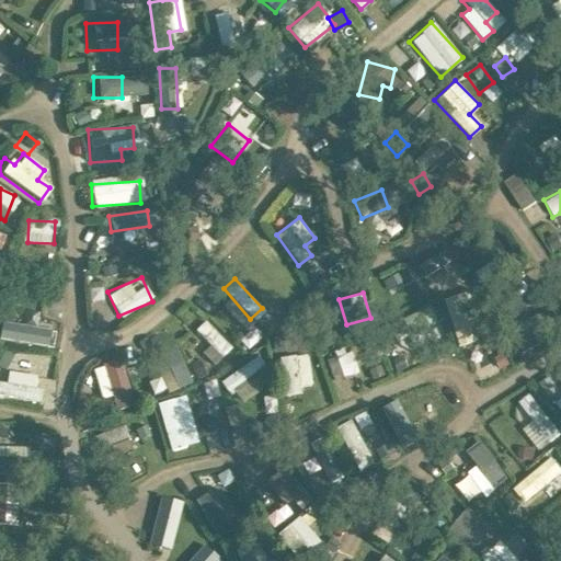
[(308,318),(321,313),(316,298),(301,304),(308,318)]
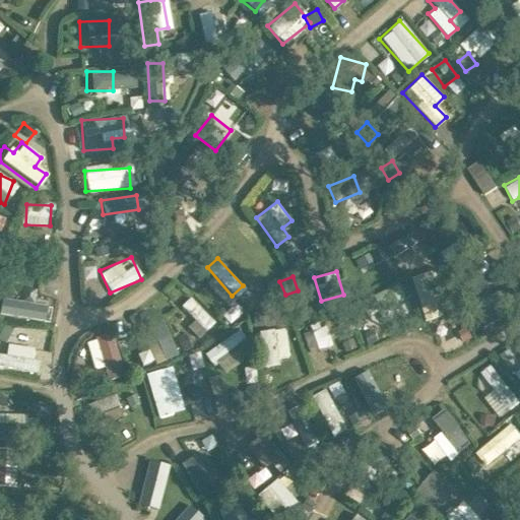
[(393,312),(391,304),(402,302),(399,288),(368,295),(372,317),(393,312)]
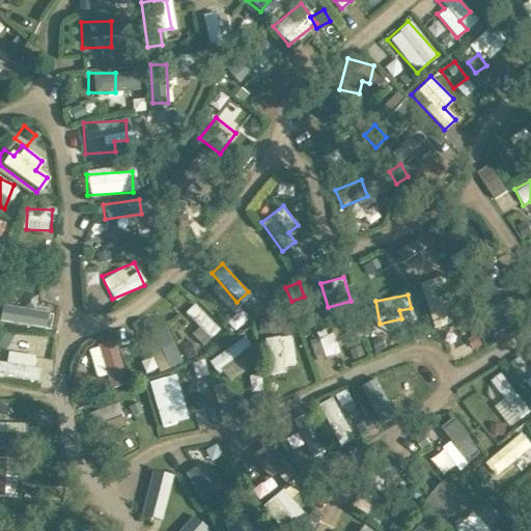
[(521,320),(530,314),(530,304),(528,299),(512,308),(521,320)]
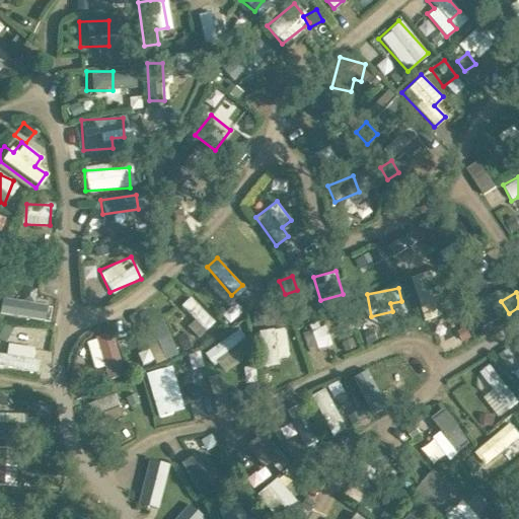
[(189,296),(179,305),(205,331),(215,322),(189,296)]
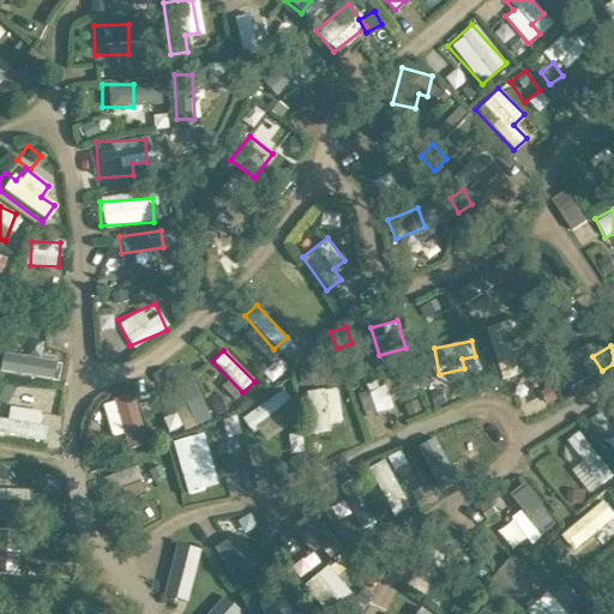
[(0,359),(0,371),(52,379),(54,360),(1,351),(0,359)]
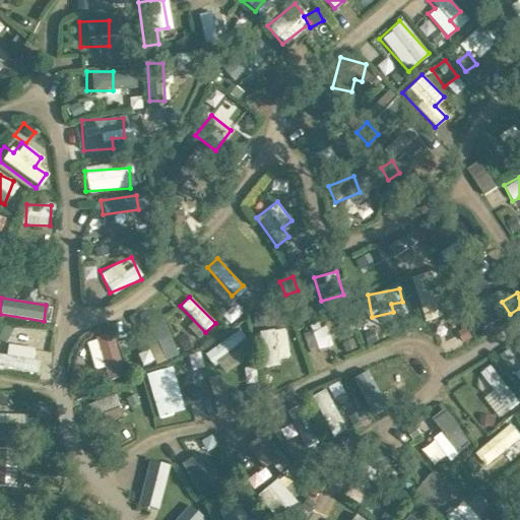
[(161,317),(138,326),(154,365),(178,354),(161,317)]
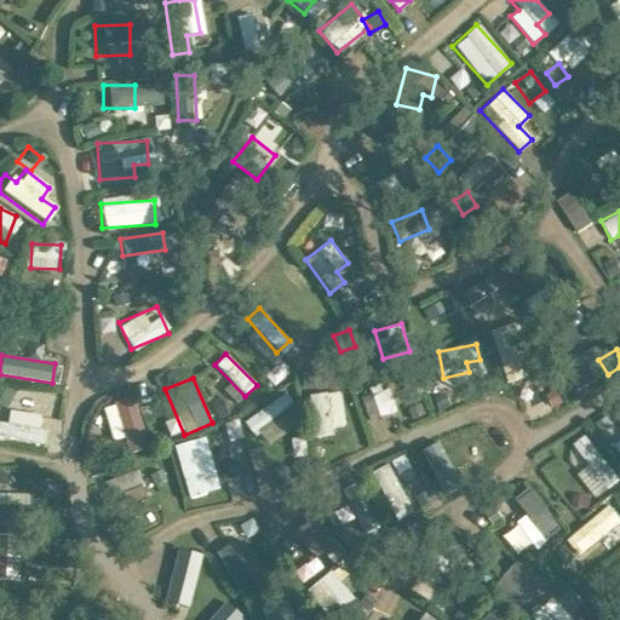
[(349,431),(343,389),(310,394),(317,435),(349,431)]
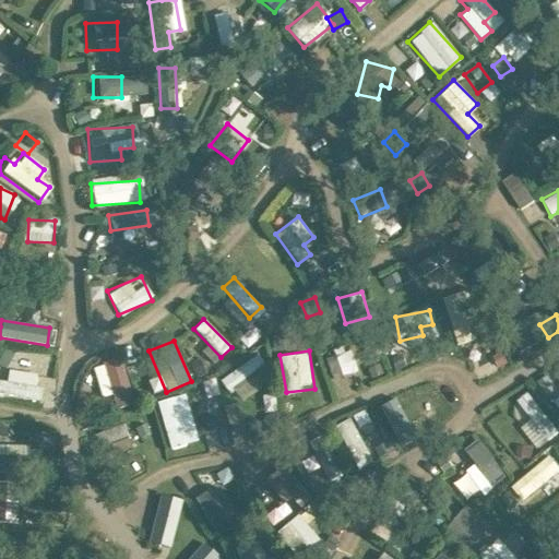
[(226,390),(265,366),(259,354),(218,378),(226,390)]
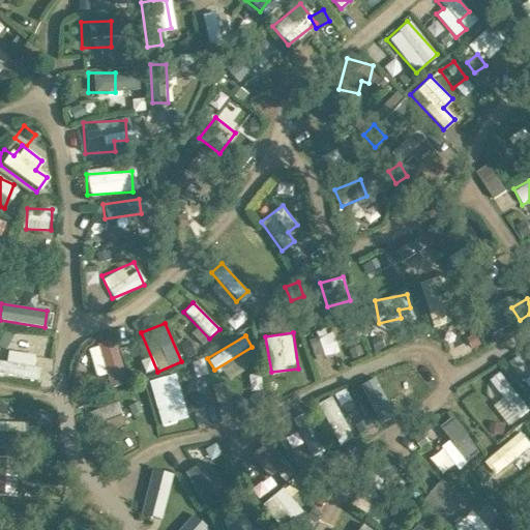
[(455,347),(460,357),(478,350),(474,340),(455,347)]
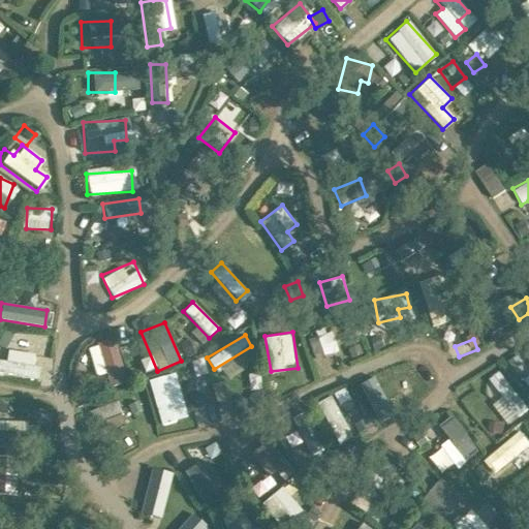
[(94,375),(105,372),(107,378),(123,375),(115,340),(88,346),(94,375)]
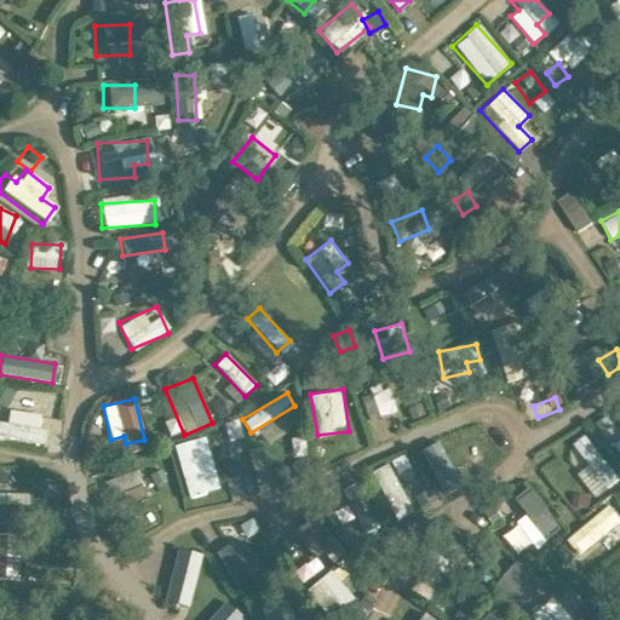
[(0,436),(39,443),(44,414),(10,408),(7,423),(0,422),(0,436)]
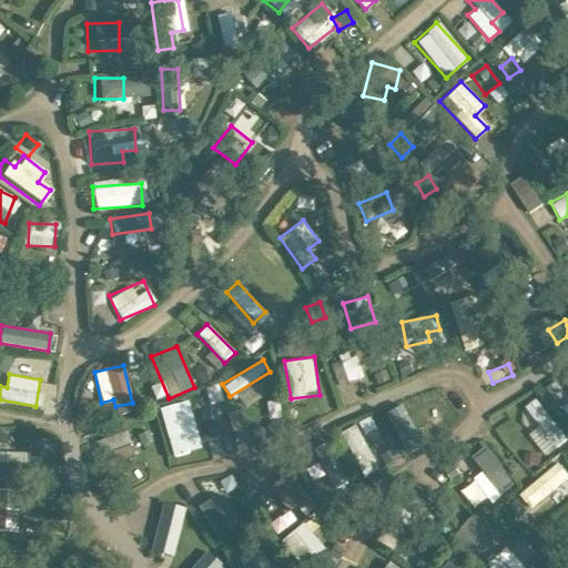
[(537,397),(523,406),(537,427),(528,433),(545,456),(567,440),(537,397)]
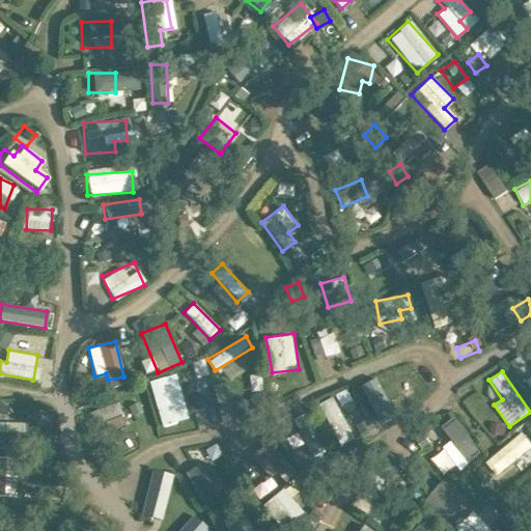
[(363,388),(368,396),(390,383),(385,374),(363,388)]
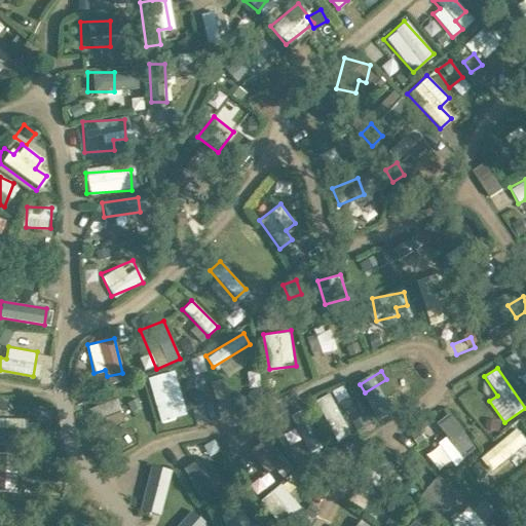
[(175,419),(173,409),(183,407),(177,379),(164,382),(163,374),(149,377),(158,422),(175,419)]
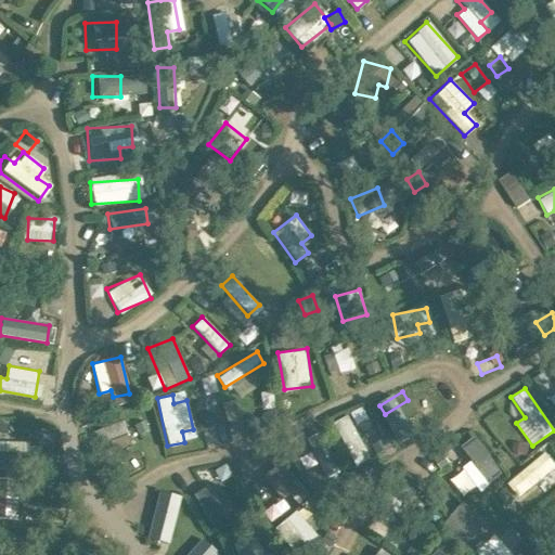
[(389,424),(416,413),(412,403),(385,414),(389,424)]
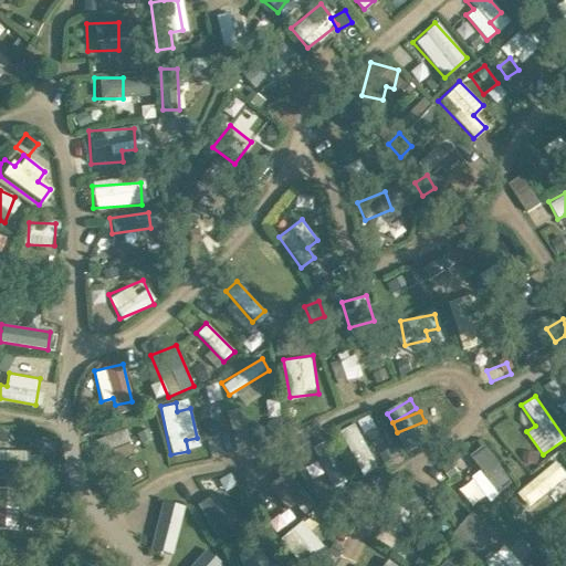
[(353,420),(337,428),(360,475),(376,468),(353,420)]
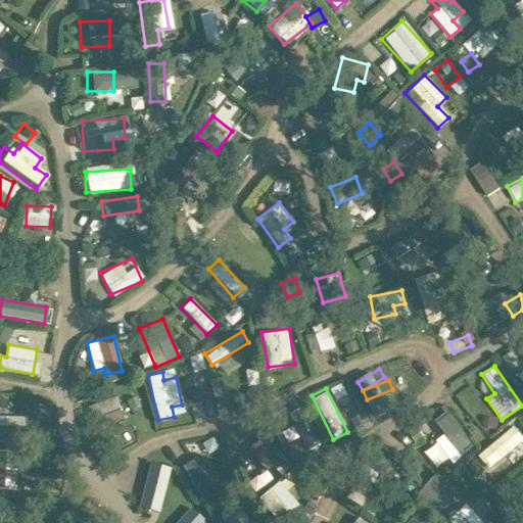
[(126,410),(139,406),(134,390),(87,406),(95,430),(129,420),(126,410)]
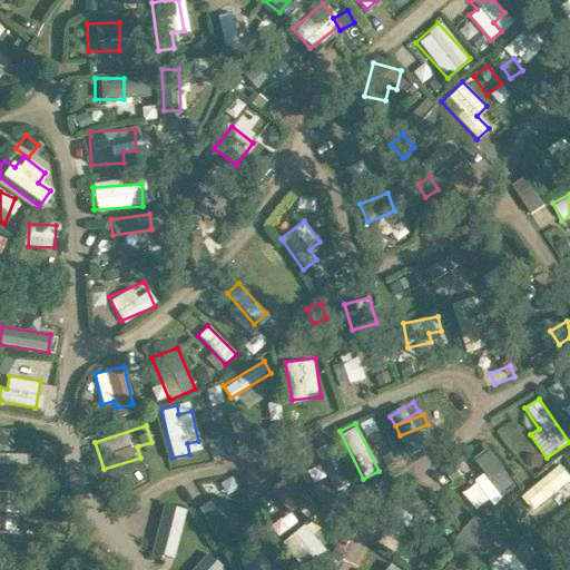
[(335,443),(316,451),(332,490),(350,483),(335,443)]
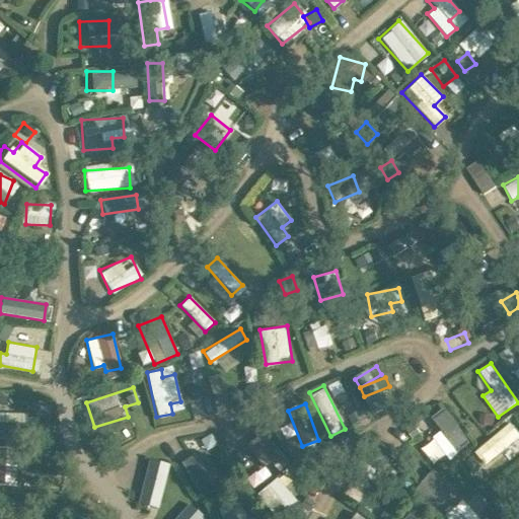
[(443,408),(429,417),(441,434),(423,446),(433,462),(445,454),(448,458),(468,445),(443,408)]
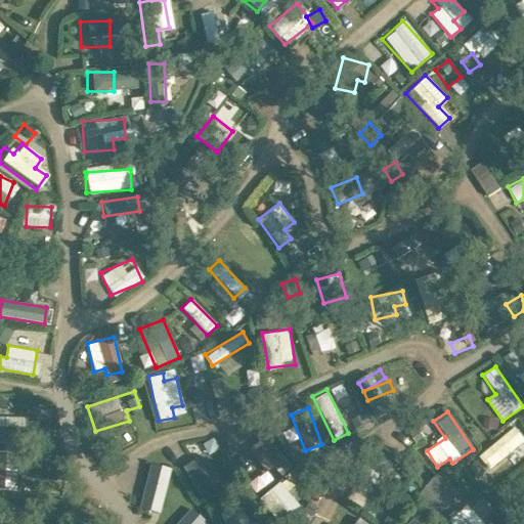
[(0,426),(31,427),(31,418),(0,417),(0,426)]
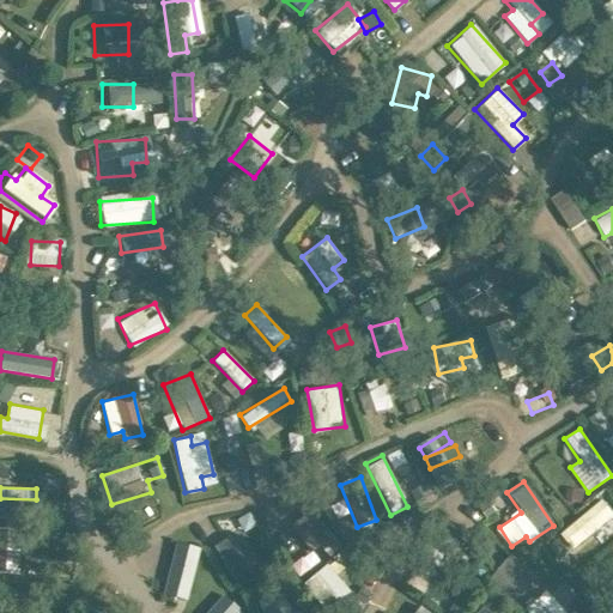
[(612,515),(604,502),(558,533),(569,547),(612,516),(612,515)]
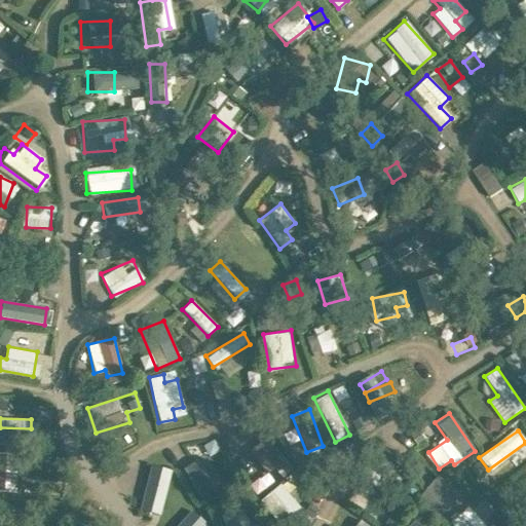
[(270,438),(250,450),(263,472),(283,460),(270,438)]
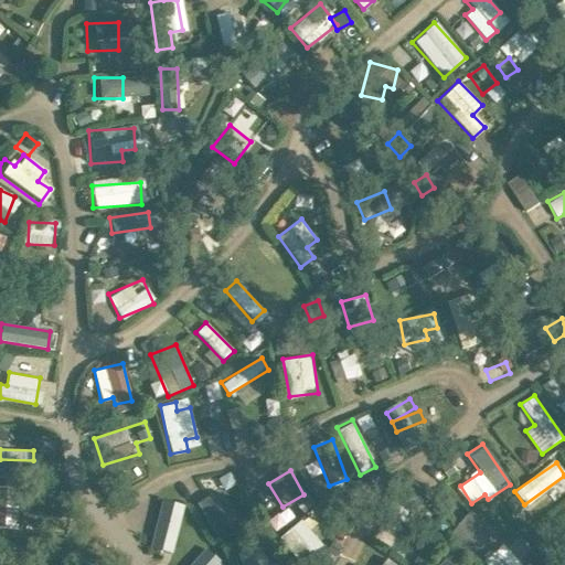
[(214,533),(227,524),(208,494),(194,504),(214,533)]
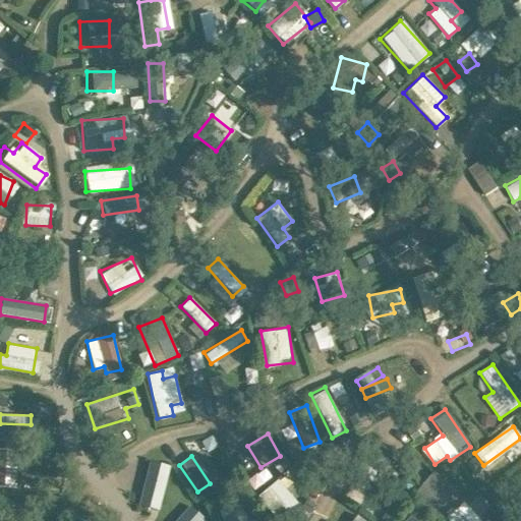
[(136,505),(158,511),(169,466),(148,461),(136,505)]
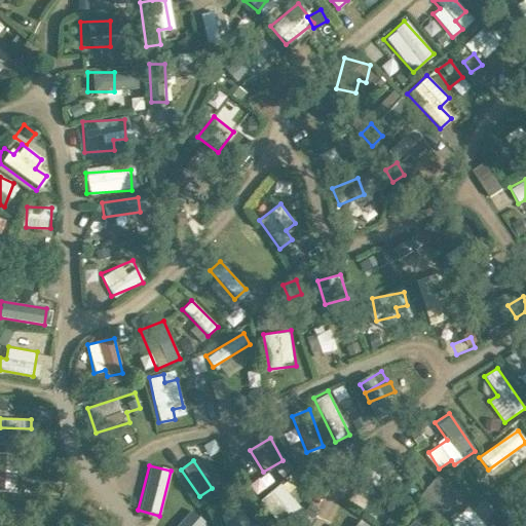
[(17,491),(19,470),(9,470),(8,491),(17,491)]
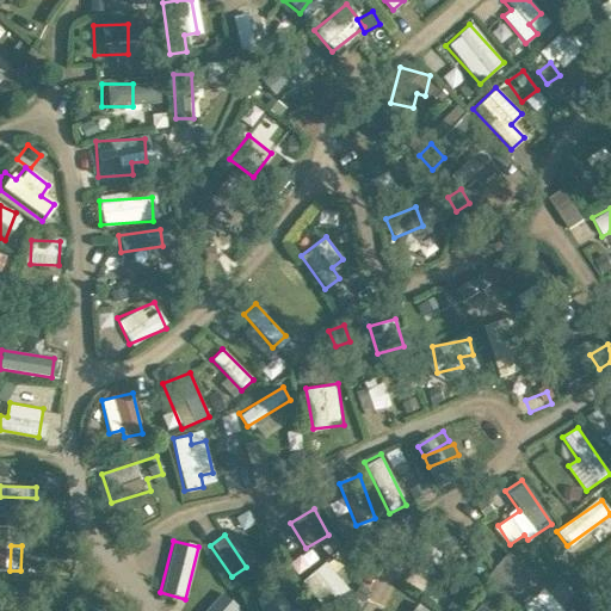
[(610,549),(596,560),(610,582),(610,581),(610,549)]
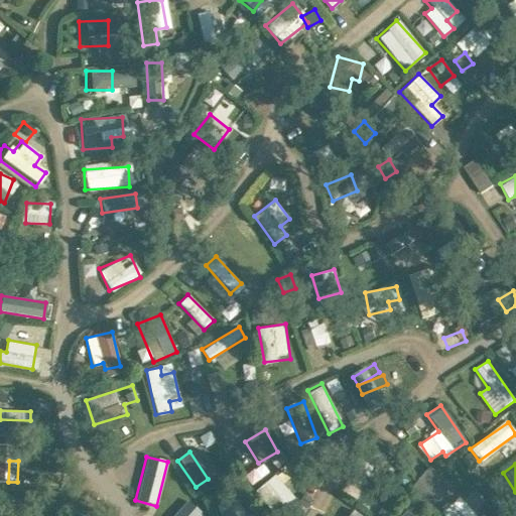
[(407,489),(427,508),(449,486),(429,466),(407,489)]
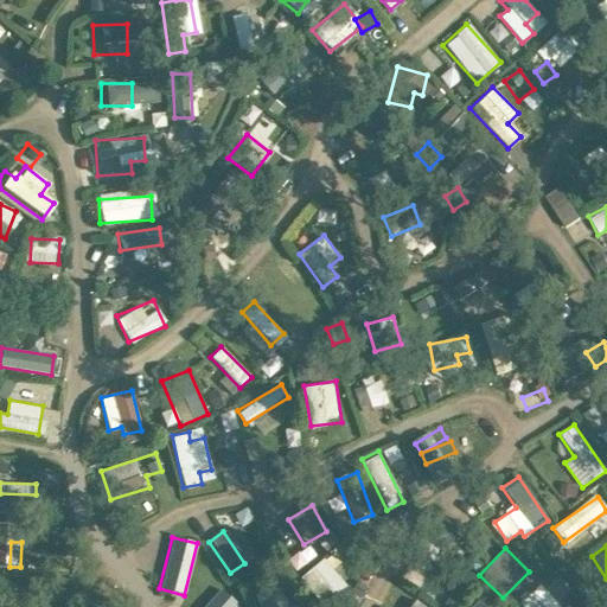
[(320,606),(346,606),(355,602),(328,561),(302,577),(320,606)]
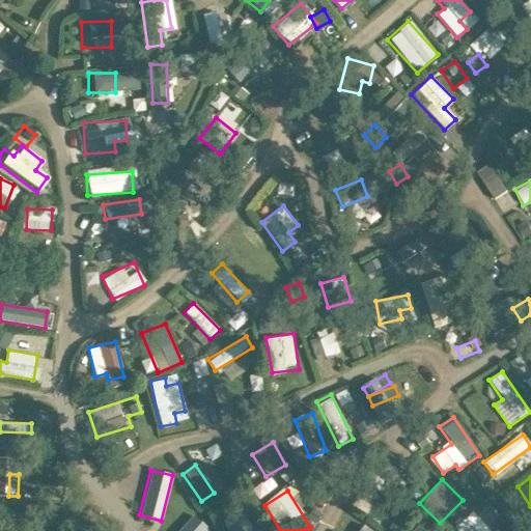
[(455,526),(459,530),(485,530),(487,529),(470,511),(455,526)]
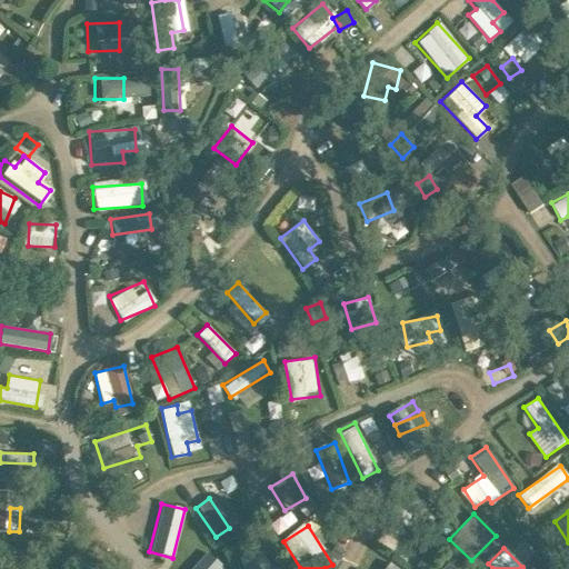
[(188,568),(222,568),(223,568),(203,551),(188,568)]
